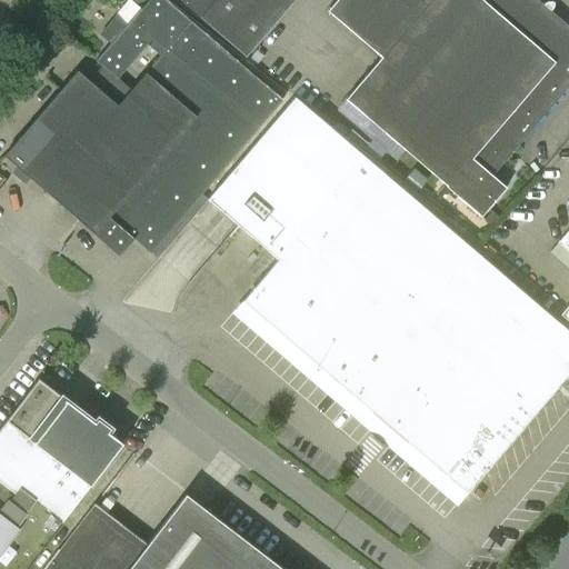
[(10,162),(6,166),(11,170),(16,175),(20,171),(118,257),(133,239),(149,252),(281,99),(165,0),(149,0),(127,27),(116,17),(100,35),(111,45),(95,62),(101,67),(89,81),(77,70),(2,157),(10,162)]
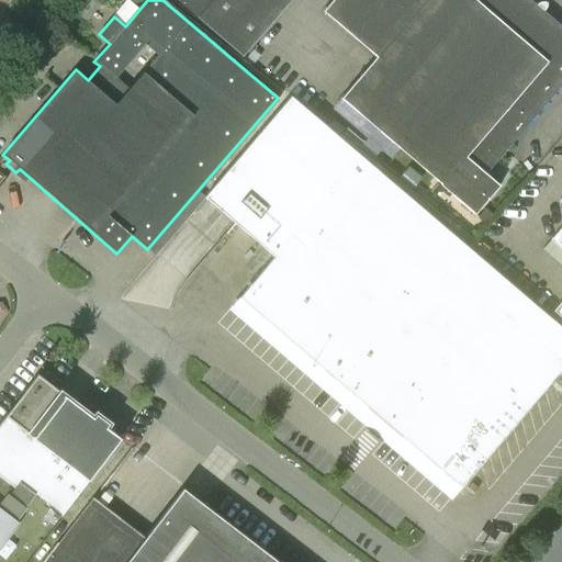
[(292,0),(176,0),(244,57),(292,0)]
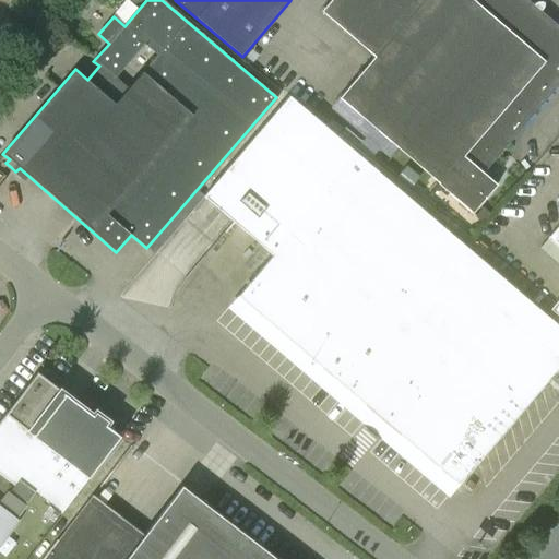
[(497,185),(483,173),(558,83),(558,27),(526,0),(331,0),(321,11),(373,56),(339,97),(472,213),(497,185)]
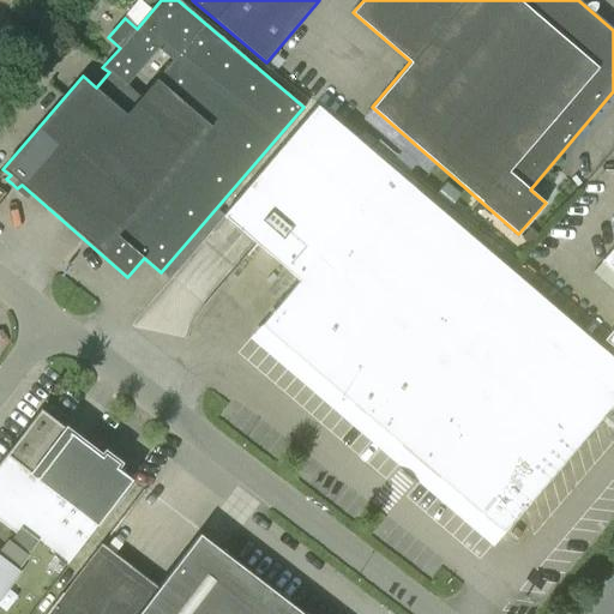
[(260,326),(503,534),(613,404),(613,402),(613,357),(317,103),(223,214),(258,246),(300,281),(260,326)]
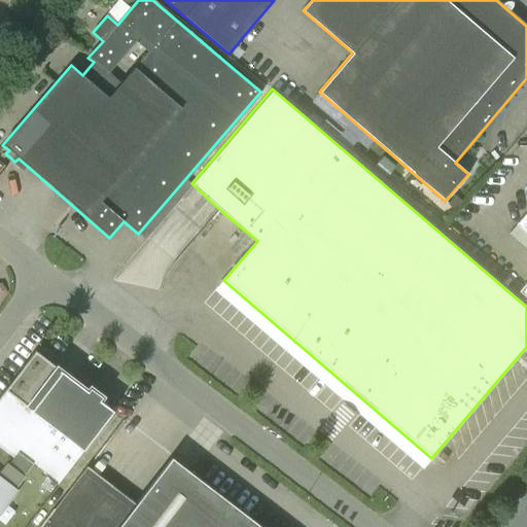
[(394,169),(382,157),(372,170),(384,181),(394,169)]
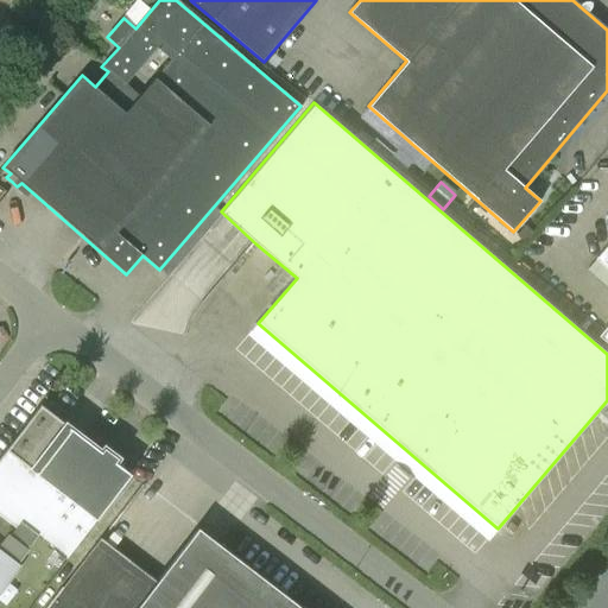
[(526,227),(518,235),(526,244),(534,234),(526,227)]
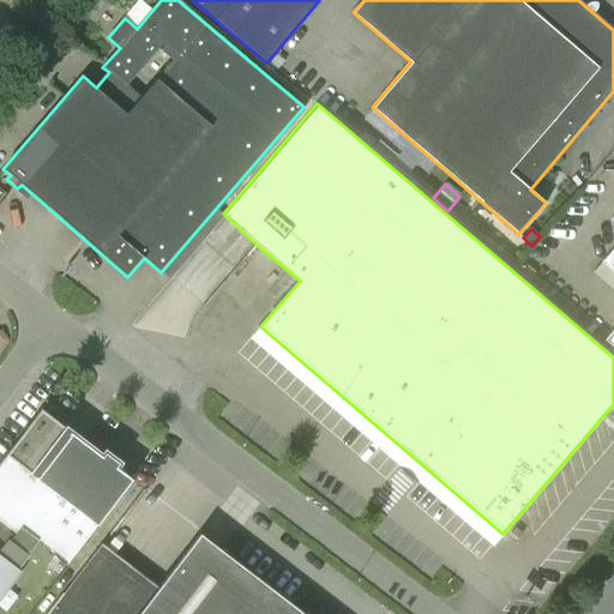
[(613,246),(601,263),(591,272),(613,292),(613,327),(605,339),(613,348),(613,246)]
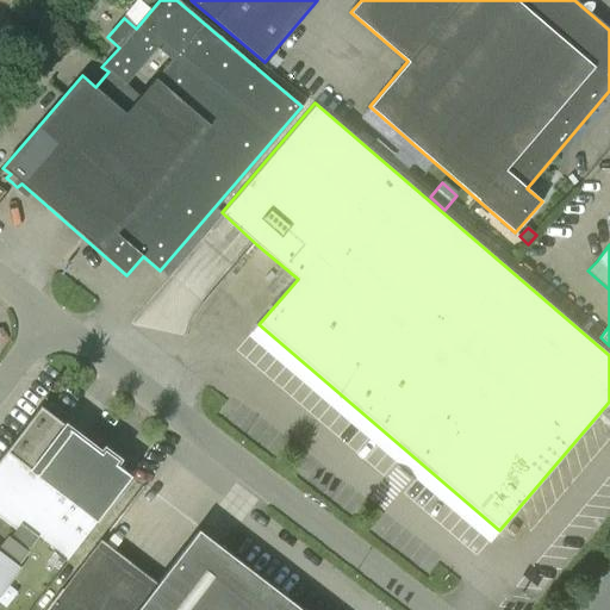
[(0,609),(26,609),(130,475),(114,464),(117,460),(104,449),(100,453),(41,406),(0,458),(0,609)]
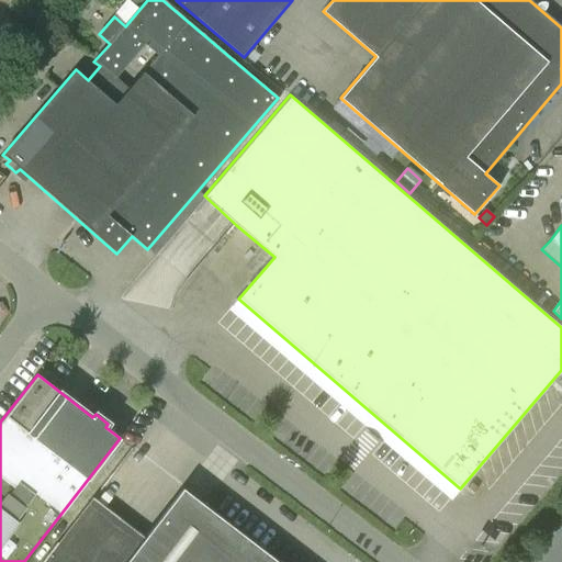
[(278,561),(183,489),(146,537),(97,498),(60,544),(58,542),(43,561),(278,561)]
